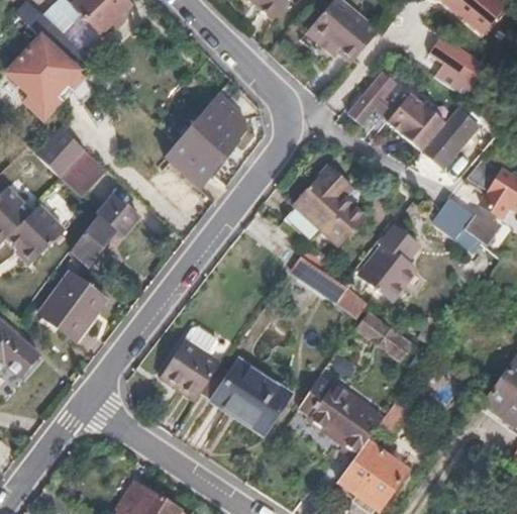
[(96,30),(126,1),(125,0),(68,0),(96,30)]
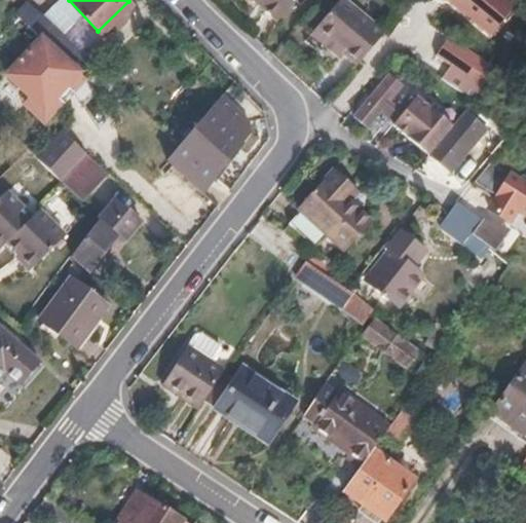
[(260,0),(277,15),(292,0),(260,0)]
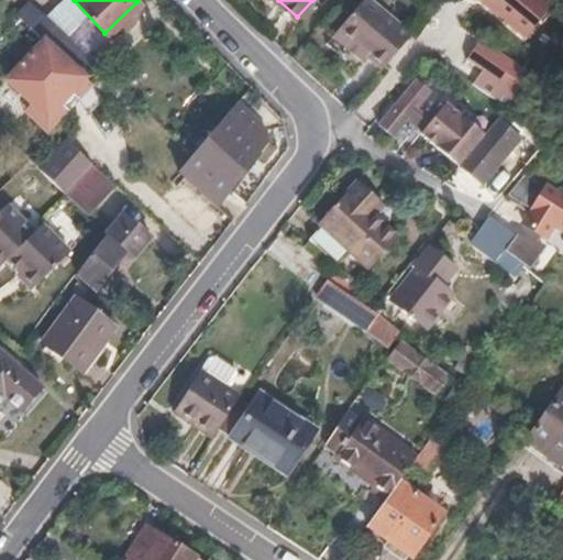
[(361,57),(365,52),(384,67),(415,33),(376,0),(361,0),(333,33),(361,57)]
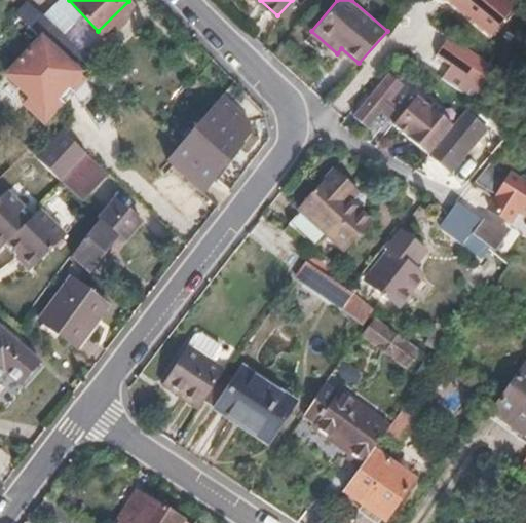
[(452,0),(493,34),(522,1),(520,0),(452,0)]
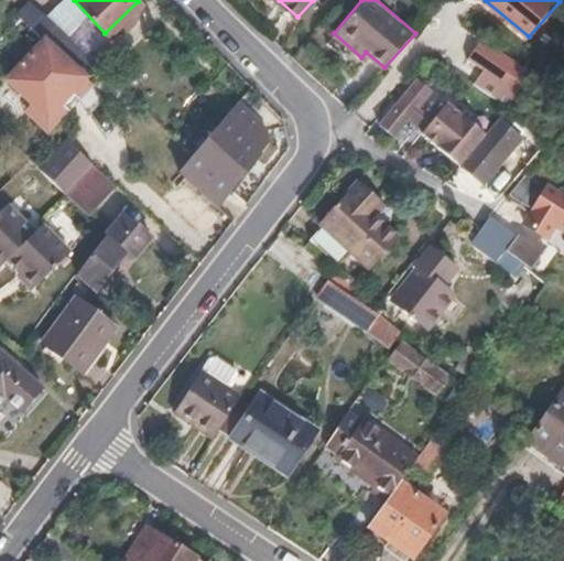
[(73,21),(54,1),(42,12),(63,31),(73,21)]
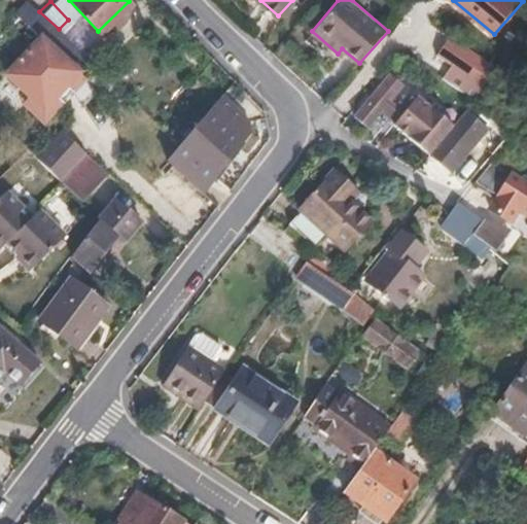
[(42,119),(82,76),(75,69),(38,34),(3,69),(32,96),(26,103),(42,119)]
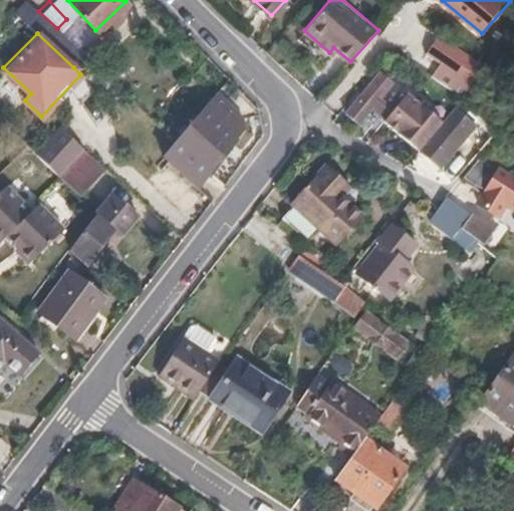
[(483,65),(440,33),(425,54),(468,86),(483,65)]
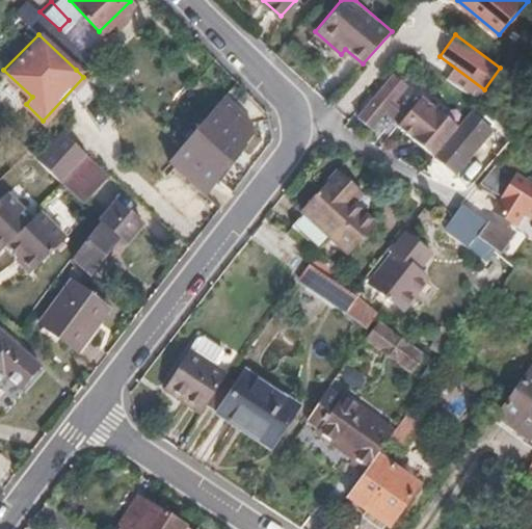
[(398,97),(407,84),(393,73),(378,90),(402,105),(404,102),(398,97)]
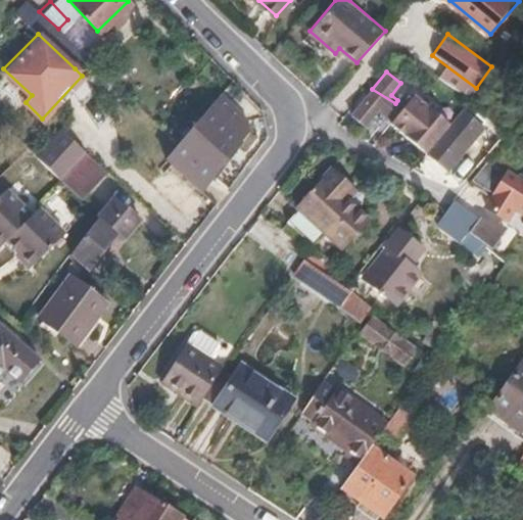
[(395,103),(372,89),(351,115),(365,126),(378,110),(391,121),(389,124),(427,150),(449,122),(413,94),(405,105),(397,100),(395,103)]
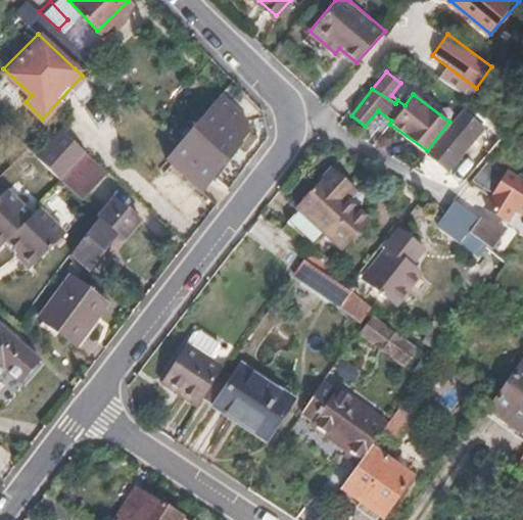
[(197,187),(242,130),(238,116),(216,92),(160,155),(197,187)]
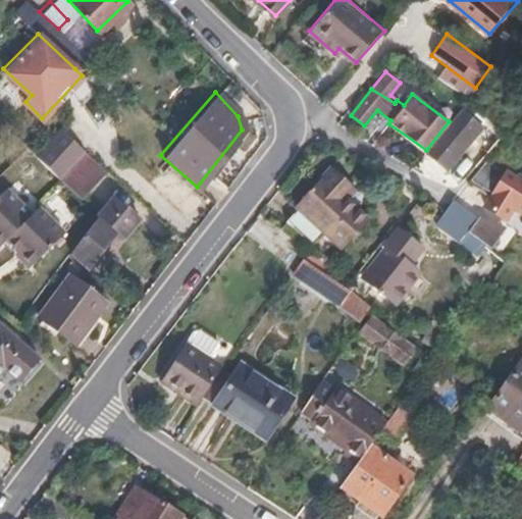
[(447,164),(479,123),(465,111),(460,108),(449,121),(426,150),(447,164)]
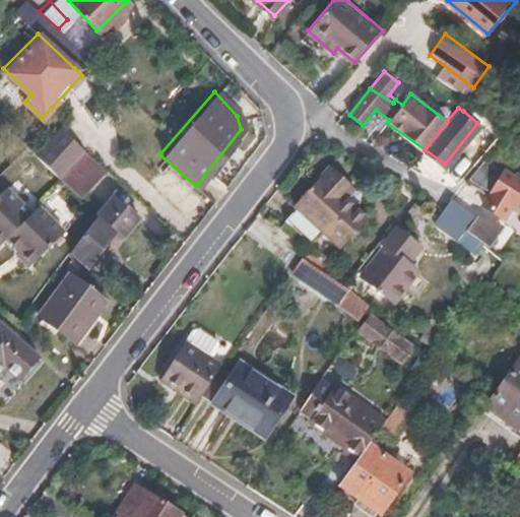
[(57,172),(83,146),(61,125),(37,151),(57,172)]
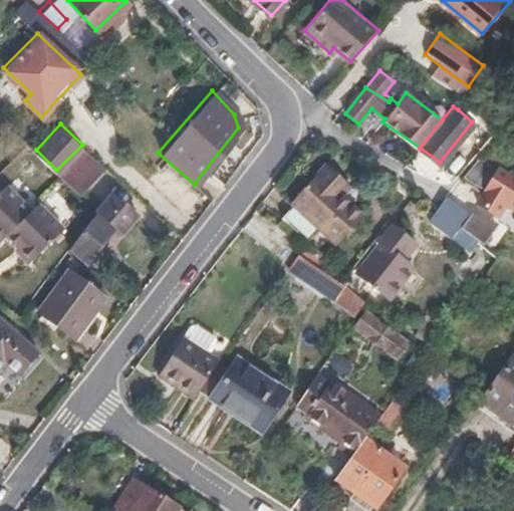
[(75,188),(100,162),(82,145),(56,170),(75,188)]
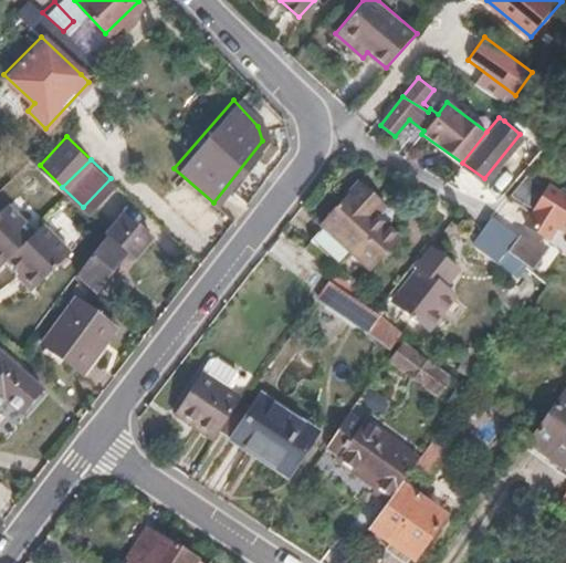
[(565,191),(559,188),(530,170),(520,183),(510,198),(534,212),(530,222),(552,236),(561,220),(565,222),(565,191)]
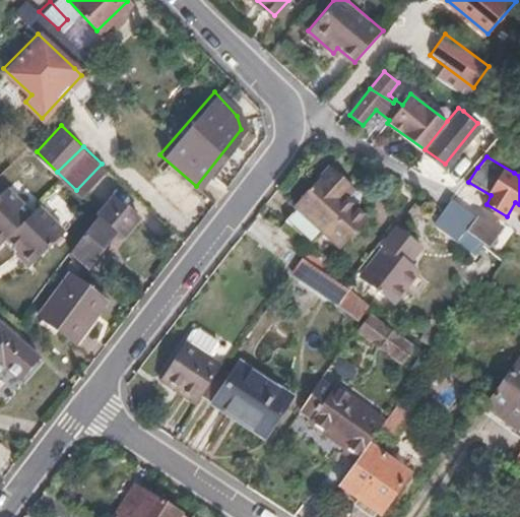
[(354,229),(365,216),(341,193),(350,182),(327,162),(289,202),(293,204),(283,216),(305,238),(316,225),(338,245),(354,229)]
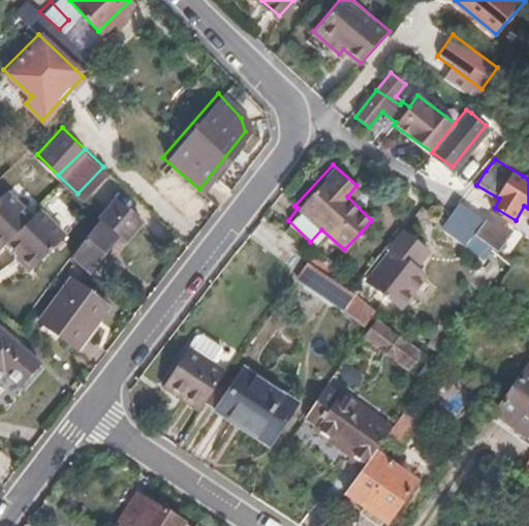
[(0,245),(3,242),(32,214),(6,189),(0,195),(0,245)]
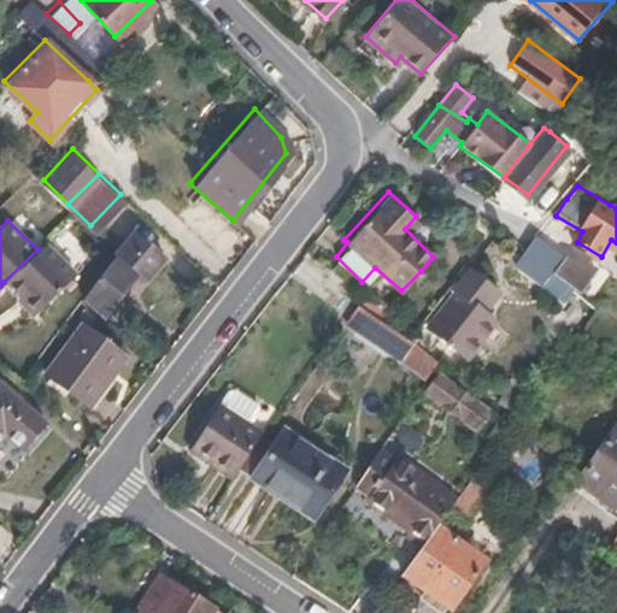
[(142,280),(162,257),(130,229),(116,248),(117,249),(81,298),(101,314),(136,272),(142,280)]
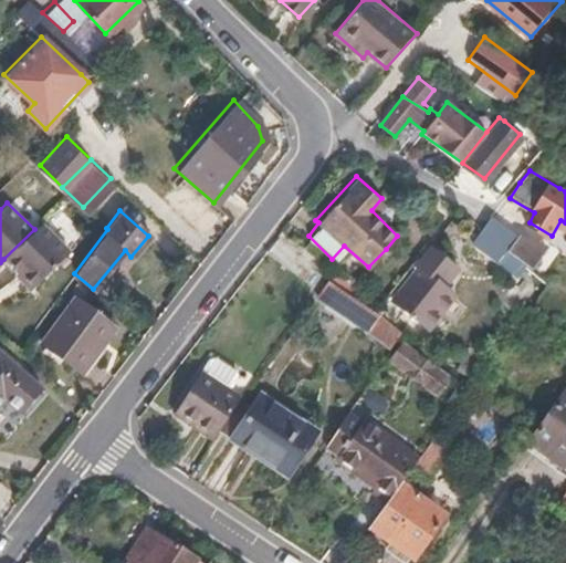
[(527,238),(494,217),(485,230),(513,252),(514,251),(530,261),(535,264),(551,243),(535,238),(527,238)]
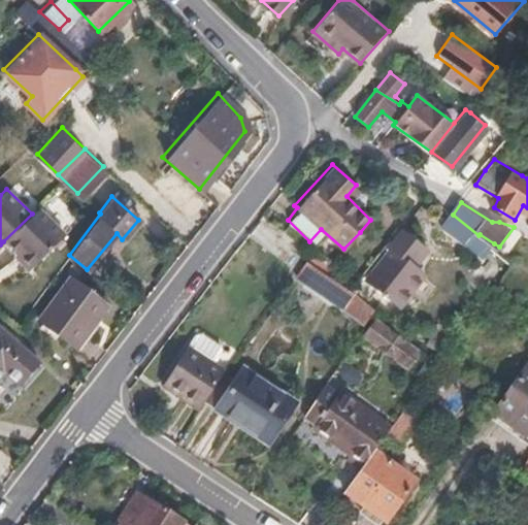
[(415,284),(439,255),(426,243),(439,226),(418,208),(380,255),(415,284)]
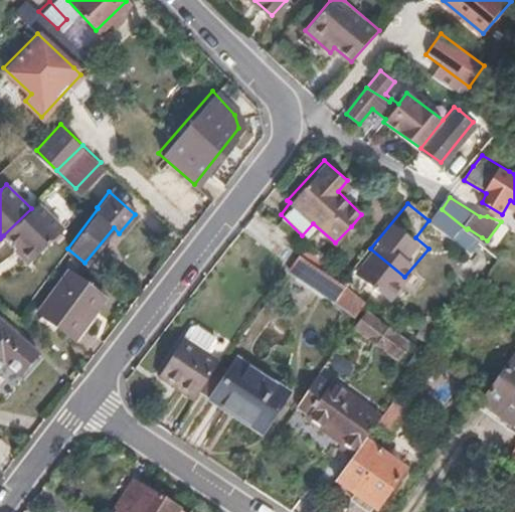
[(24,268),(61,229),(35,204),(31,208),(3,235),(14,246),(8,252),(24,268)]
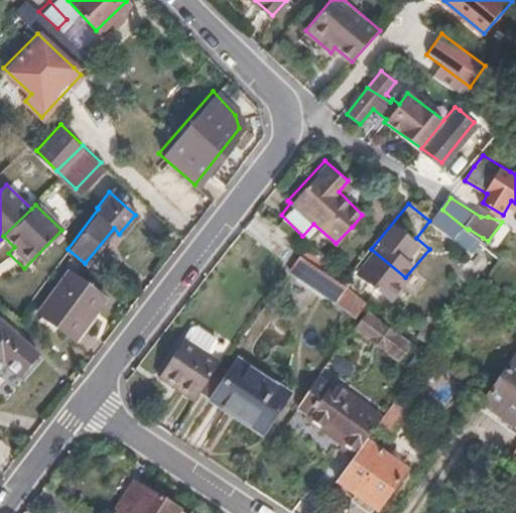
[(366,301),(297,254),(288,270),(357,315),(366,301)]
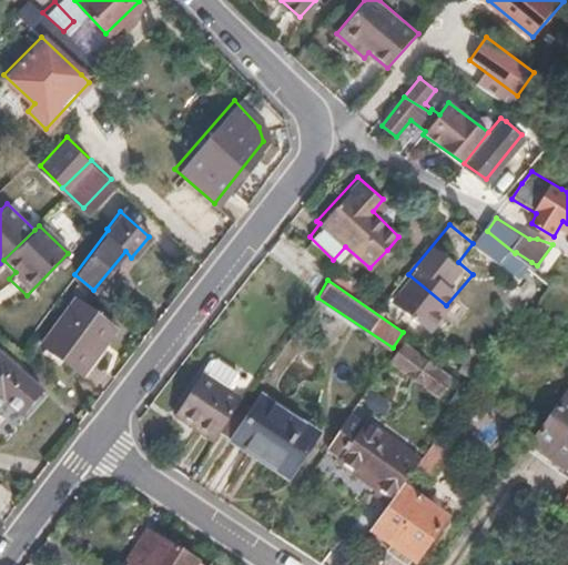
[(80,370),(114,325),(75,296),(42,340),(80,370)]
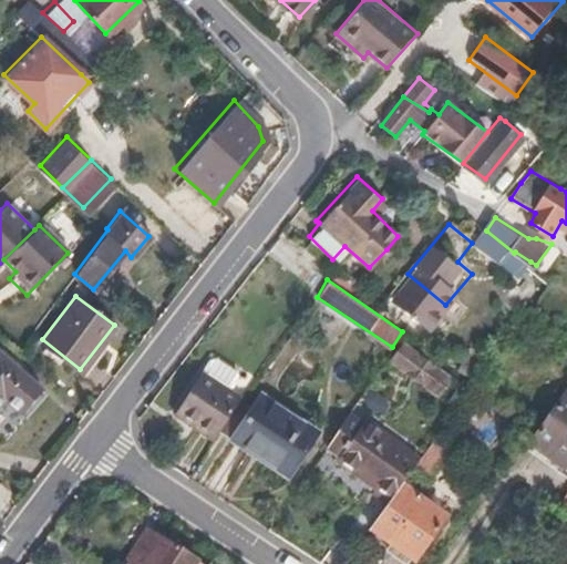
[(449,377),(402,344),(392,358),(439,391),(449,377)]
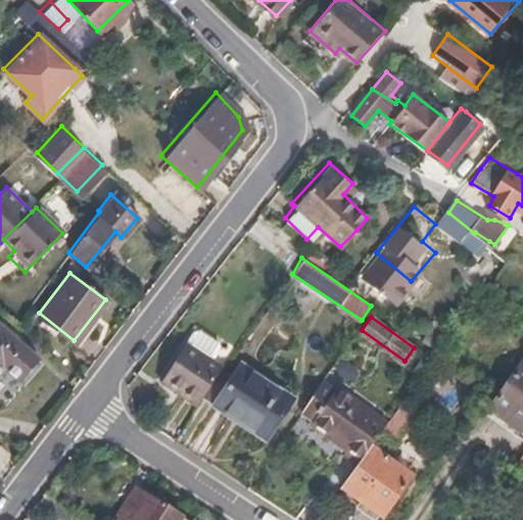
[(18,381),(38,358),(0,326),(0,366),(18,381)]
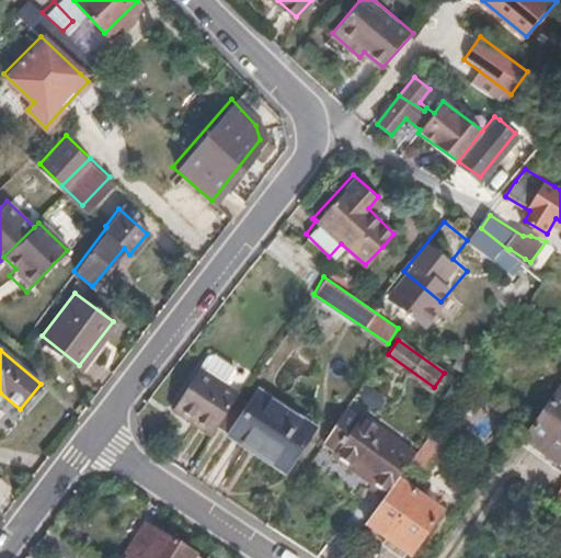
[(235,402),(241,393),(229,385),(237,372),(235,366),(216,353),(208,355),(202,368),(174,408),(213,434),(218,426),(235,402)]
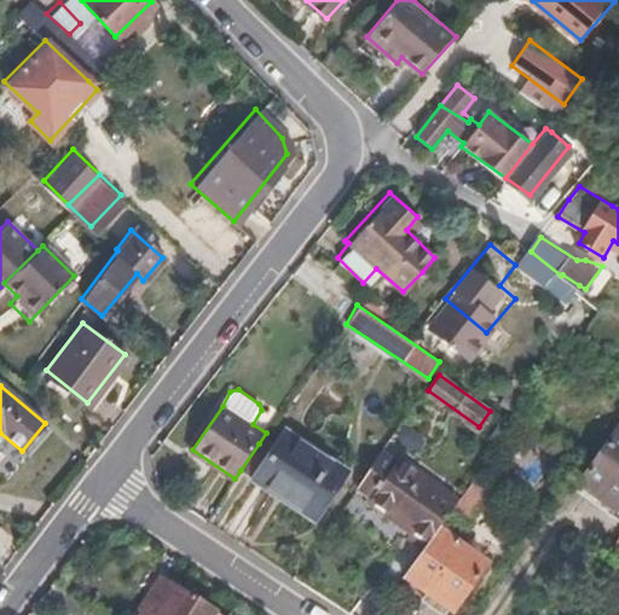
[(618,510),(618,427),(617,425),(578,483),(618,510)]
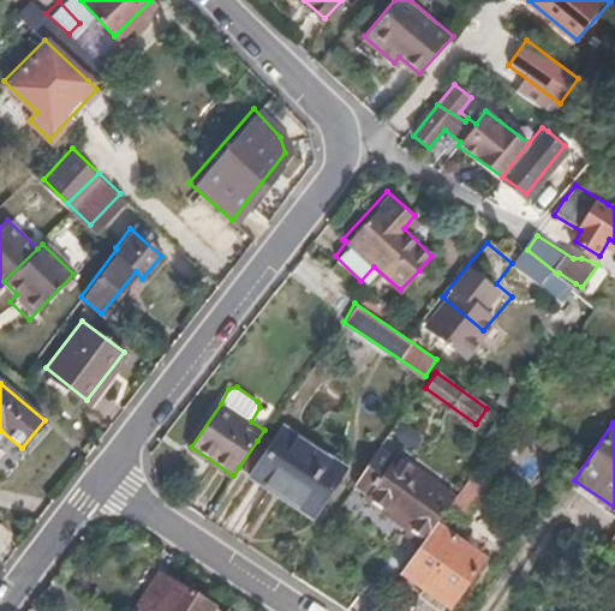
[(316,515),(345,468),(282,427),(268,449),(251,474),(316,515)]
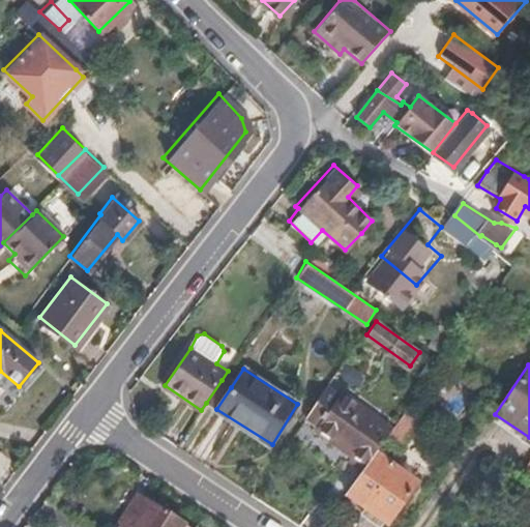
[(216,409),(231,387),(222,380),(206,403),(216,409)]
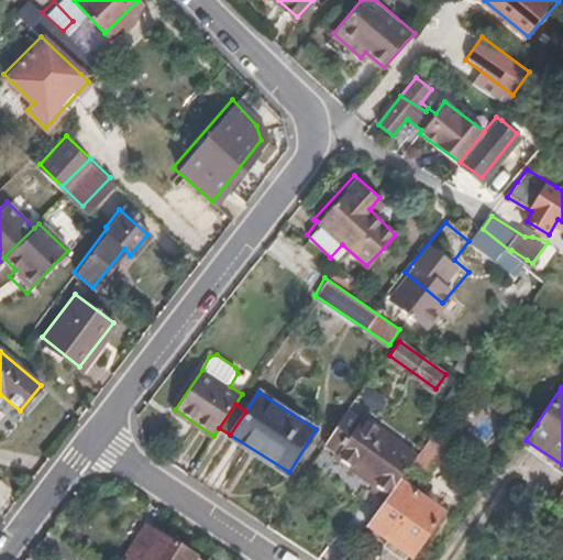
[(416,456),(362,418),(361,420),(346,410),(326,441),(328,442),(340,451),(338,456),(376,482),(372,487),(387,497),(399,480),(411,461),(416,456)]
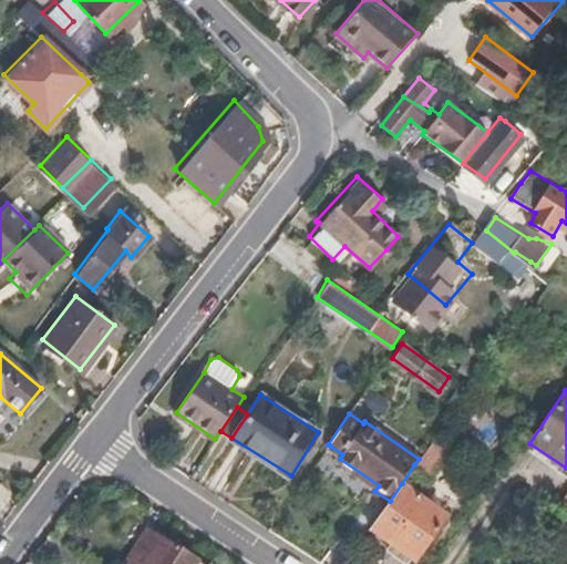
[(432,440),(425,449),(419,459),(414,464),(429,474),(445,450),(432,440)]
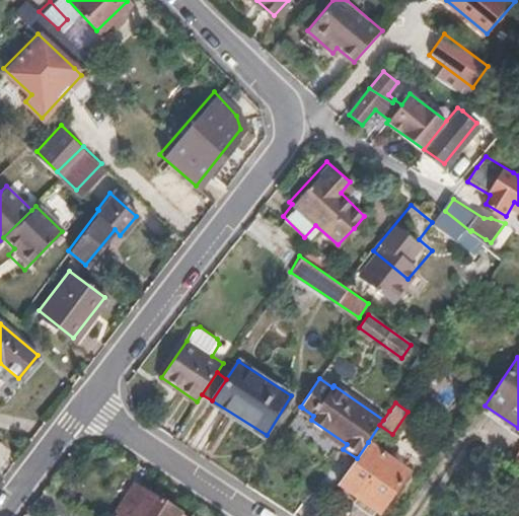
[(382,512),(410,470),(368,442),(357,458),(339,484),(382,512)]
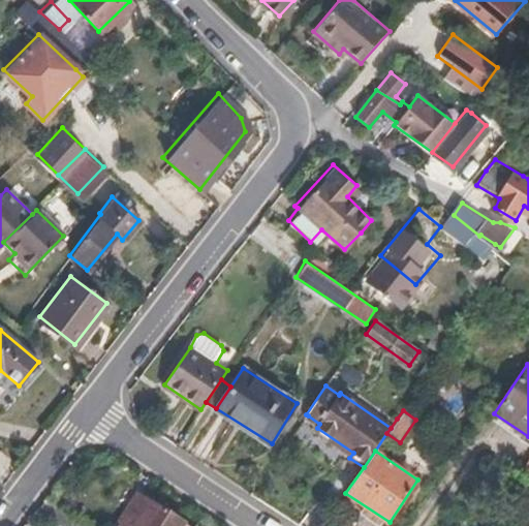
[(190,525),(136,492),(114,525),(116,525),(190,525)]
